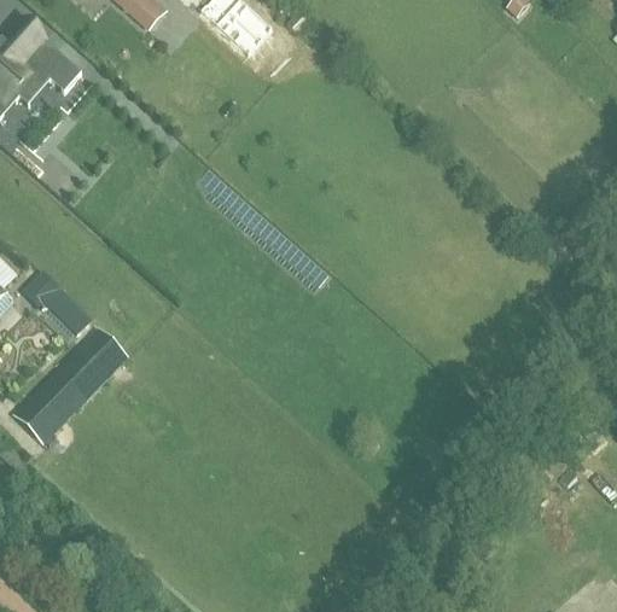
[(168,10),(157,0),(118,0),(150,29),(168,10)]
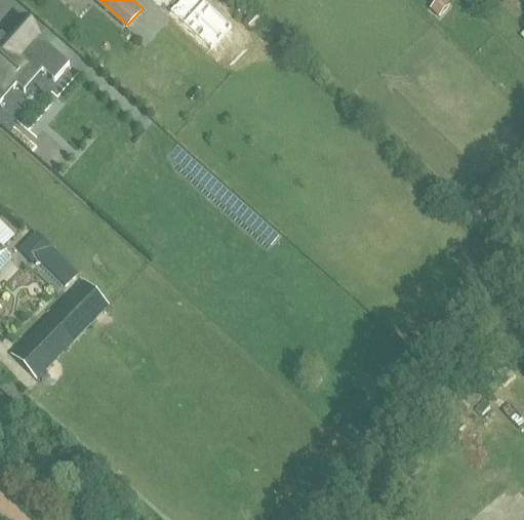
[(243,11),(250,5),(246,0),(237,0),(234,3),(243,11)]
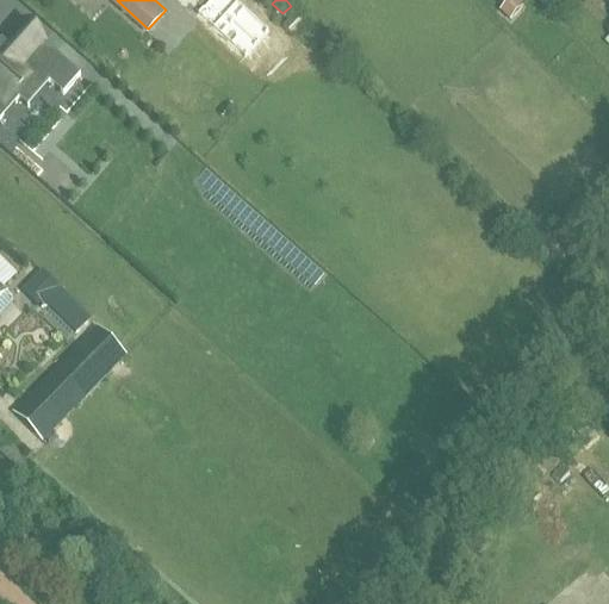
[(522,1),(521,0),(503,0),(498,6),(509,16),(522,1)]
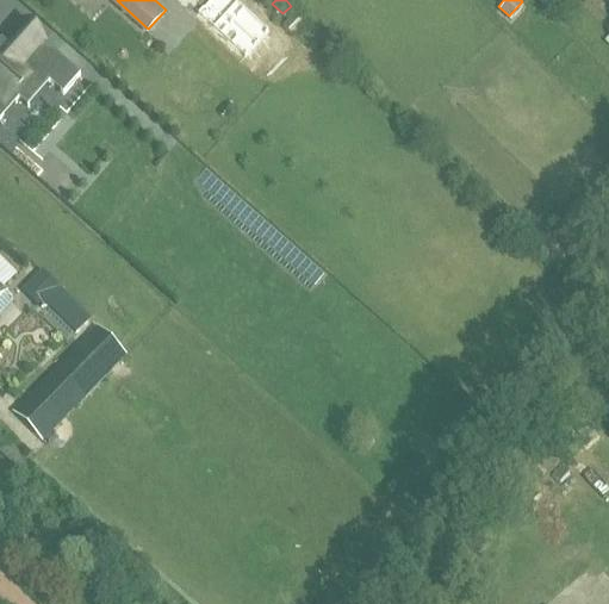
[(290,30),(303,16),(294,7),(281,22),(290,30)]
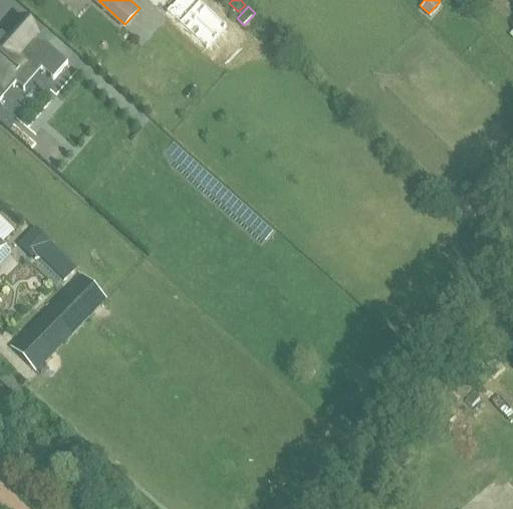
[(8,34),(4,30),(0,34),(0,95),(15,78),(22,85),(40,64),(52,74),(66,58),(21,19),(8,34)]
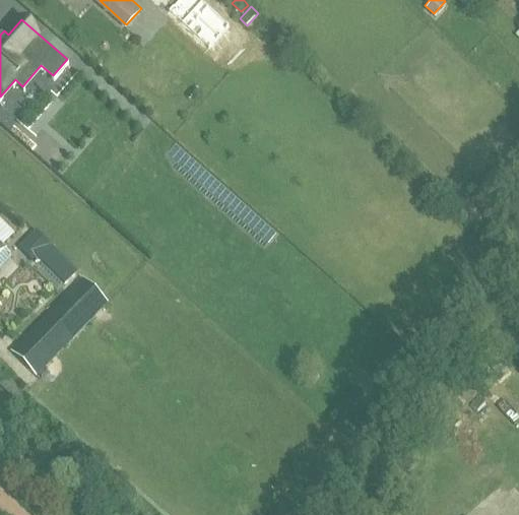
[(78,270),(45,239),(46,239),(34,228),(18,243),(28,255),(33,251),(65,284),(78,270)]
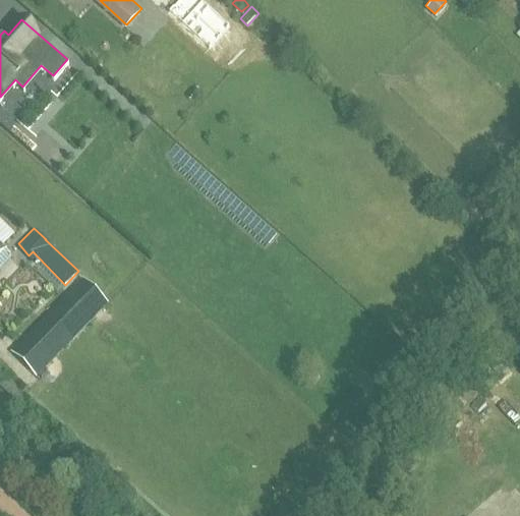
[(0,264),(11,253),(3,245),(3,246),(0,242),(0,264)]
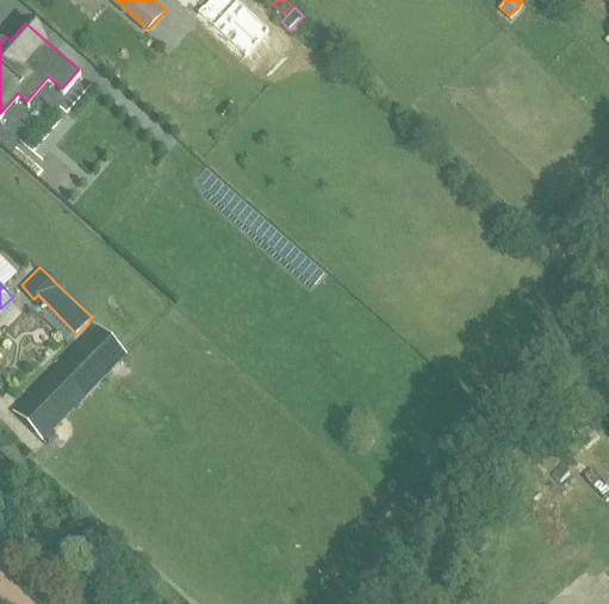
[(12,391),(20,399),(11,408),(42,439),(126,352),(95,322),(50,368),(42,361),(12,391)]
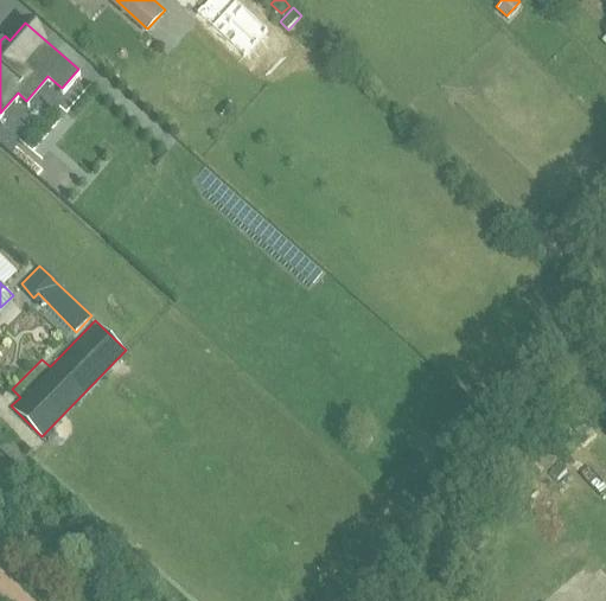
[(32,456),(7,434),(0,442),(0,447),(21,467),(32,456)]
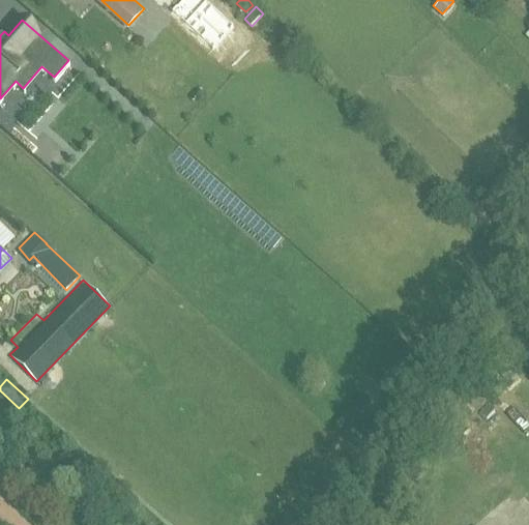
[(80,524),(69,514),(61,522),(63,524),(80,524)]
